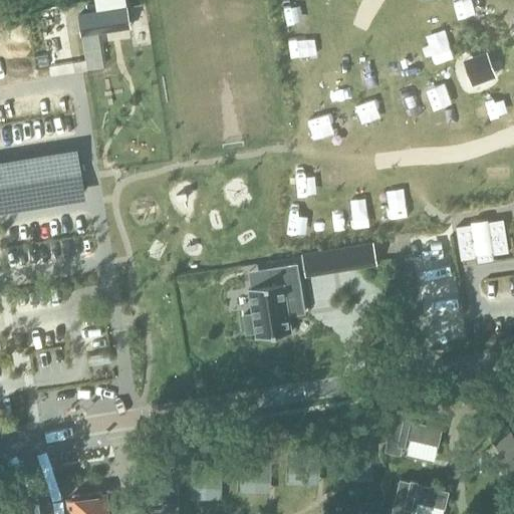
[(79,10),(82,30),(132,23),(129,3),(79,10)]
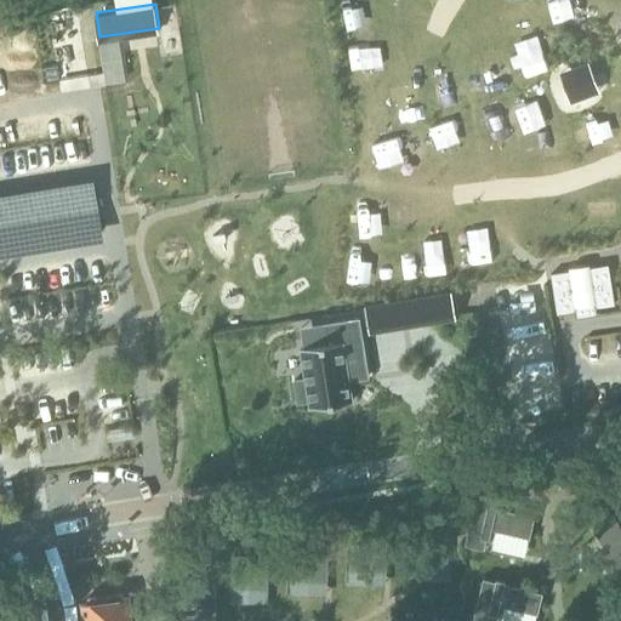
[(608,265),(590,268),(590,265),(568,268),(569,271),(551,274),(557,314),(576,312),(576,317),(597,314),(596,308),(614,305),(608,265)]
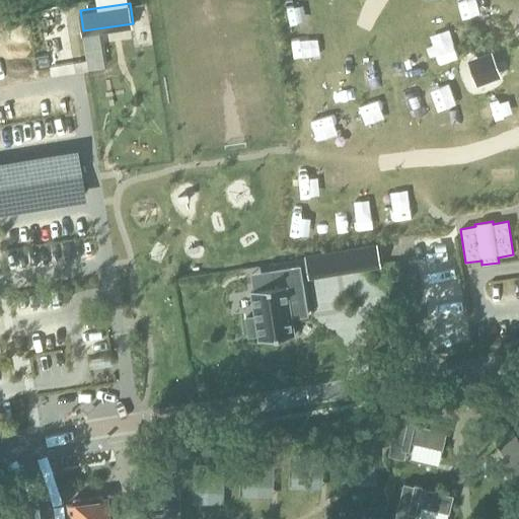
[(343,273),(379,267),(376,246),(340,252),(343,273)]
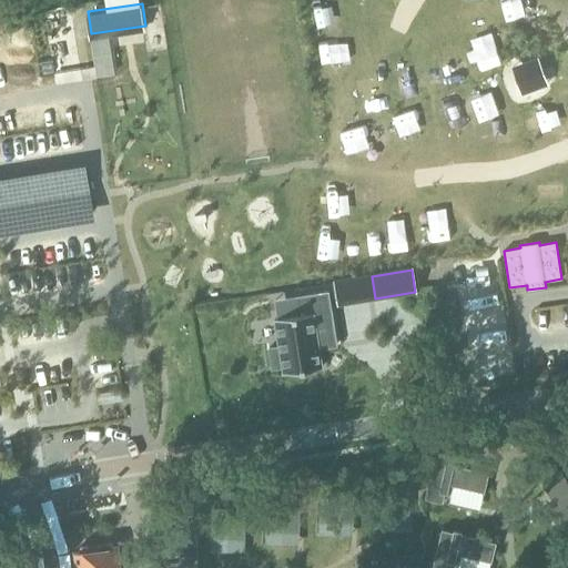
[(295,297),(295,298),(298,315),(275,318),(280,347),(269,348),(272,368),(282,367),(283,374),(322,367),(318,348),(324,347),(323,342),(334,341),(334,346),(336,345),(327,292),(295,297)]
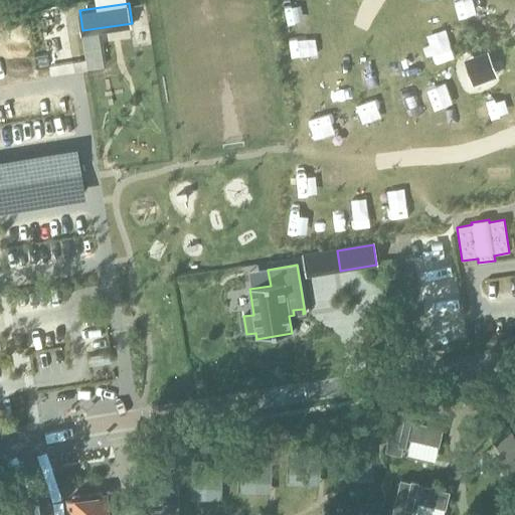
[(486,425),(502,456),(504,455),(512,470),(514,467),(514,441),(502,416),(486,425)]
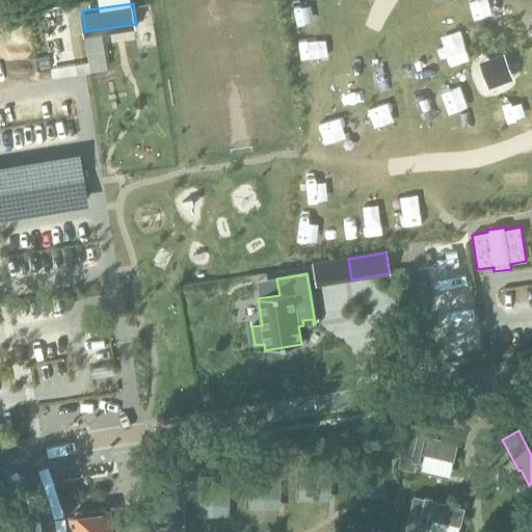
[(424,455),(452,461),(453,461),(457,443),(425,435),(425,433),(418,432),(417,433),(406,431),(398,468),(415,471),(417,462),(419,462),(421,454),(424,455)]
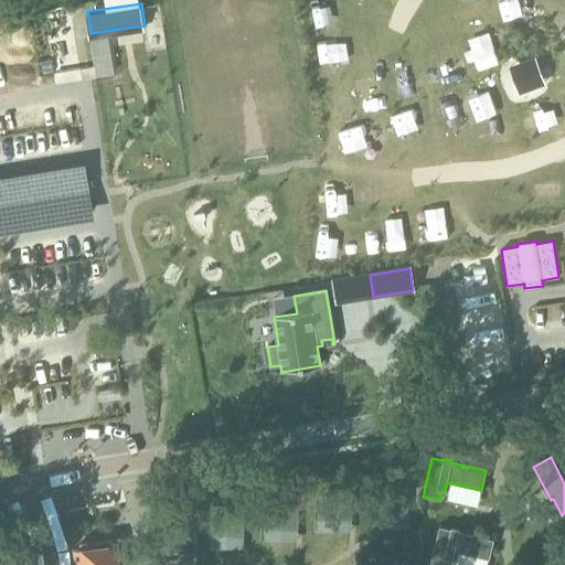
[(319,489),(319,522),(351,523),(352,490),(319,489)]
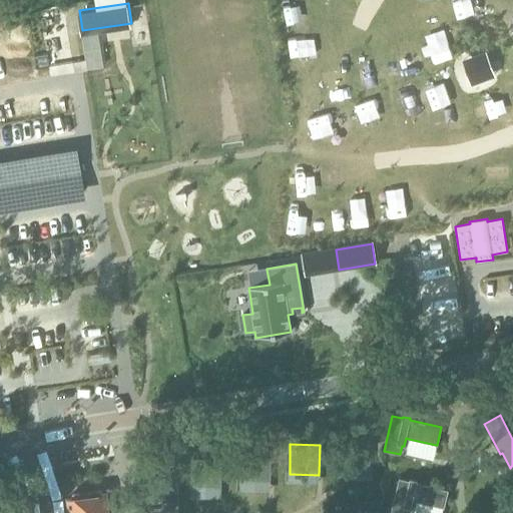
[(240,452),(240,483),(272,483),(272,452),(240,452)]
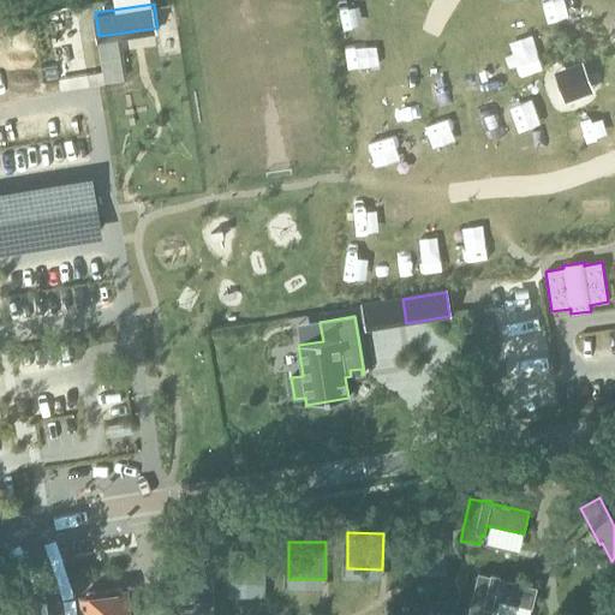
[(230,550),(230,587),(267,587),(267,550),(230,550)]
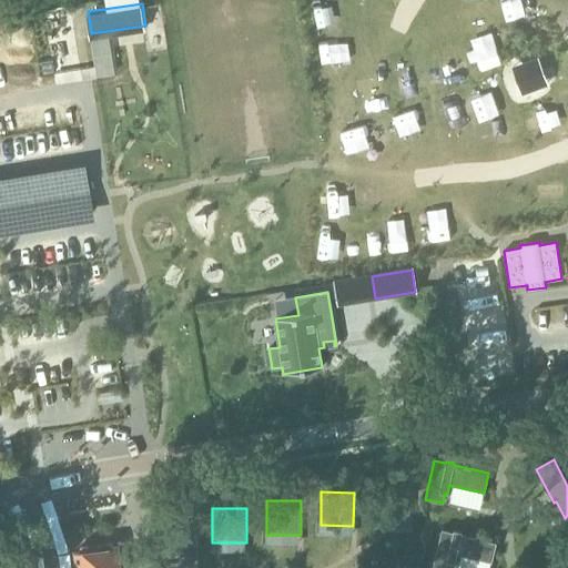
[(199,526),(155,526),(155,556),(198,556),(199,526)]
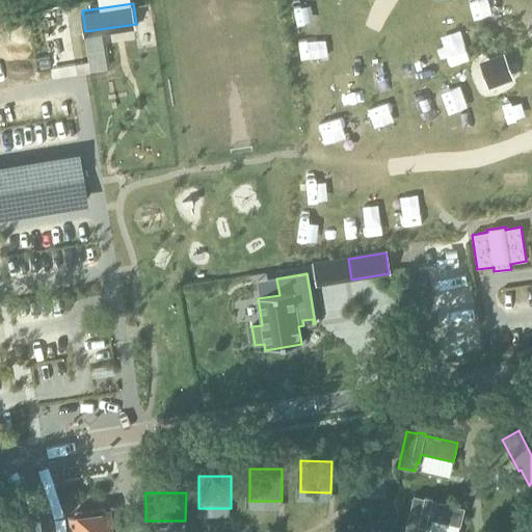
[(431,520),(459,527),(460,527),(464,508),(432,501),(432,499),(425,497),(424,499),(414,496),(404,531),(421,531),(423,527),(425,528),(427,519),(431,520)]
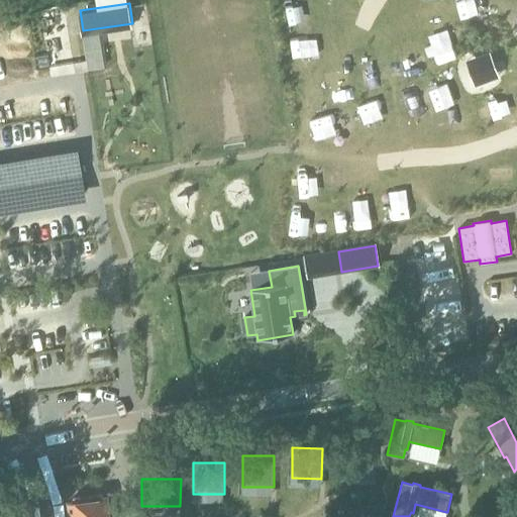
[(109,516),(107,498),(68,503),(70,516),(109,516)]
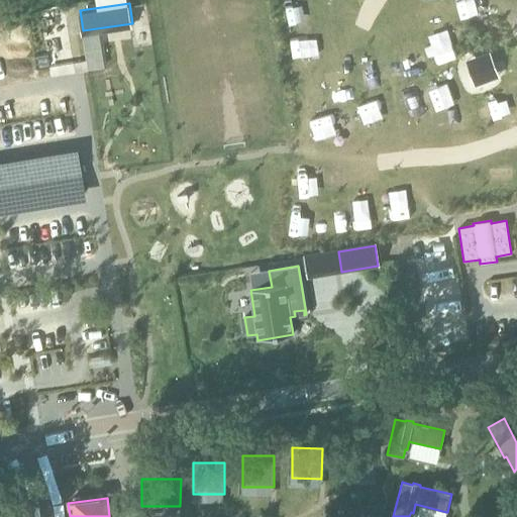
[(0,516),(12,516),(12,499),(0,499),(0,516)]
